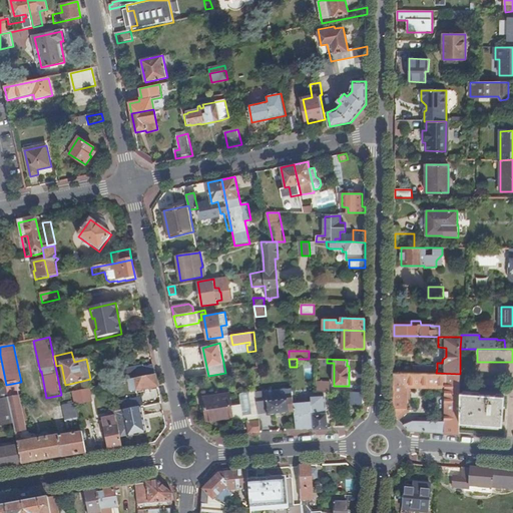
[(155,376),(154,366),(140,369),(140,367),(119,372),(122,383),(129,382),(155,376)]
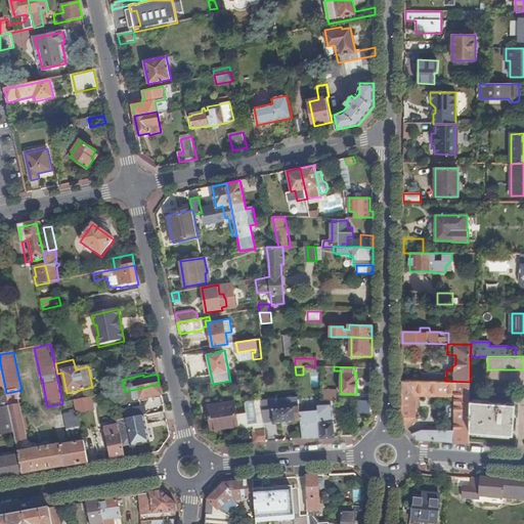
[(454,442),(469,442),(470,432),(470,401),(470,382),(445,381),(422,381),(402,381),(402,424),(407,429),(418,420),(416,418),(416,407),(419,407),(419,396),(454,396),(454,431),(423,430),(415,433),(412,435),(416,438),(438,440),(454,441),(454,442)]
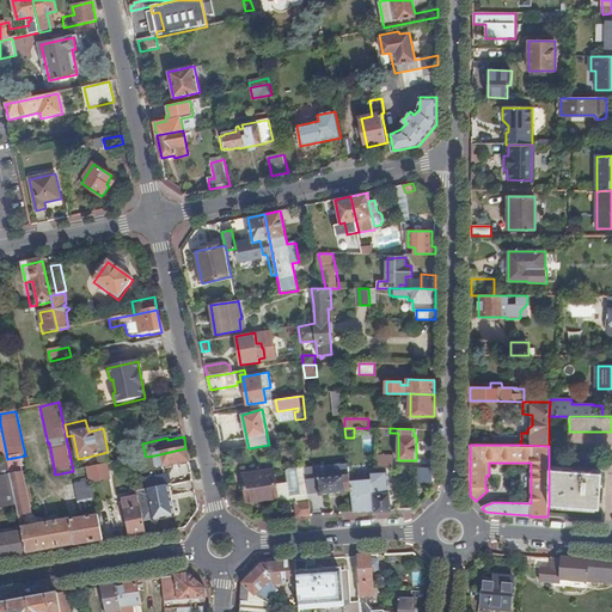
[(189,463),(185,448),(154,456),(155,461),(163,460),(164,467),(189,463)]
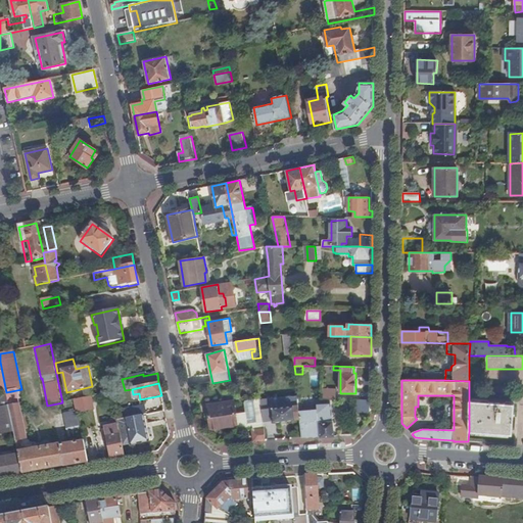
[(323,399),(336,399),(336,390),(323,390),(323,399)]
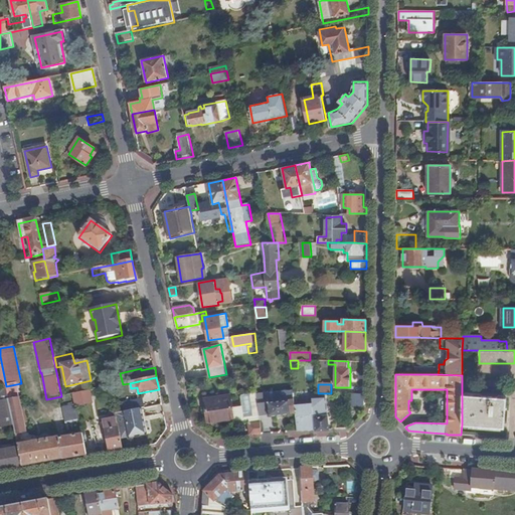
[(14,425),(9,400),(6,388),(0,389),(0,421),(1,421),(2,428),(14,425)]
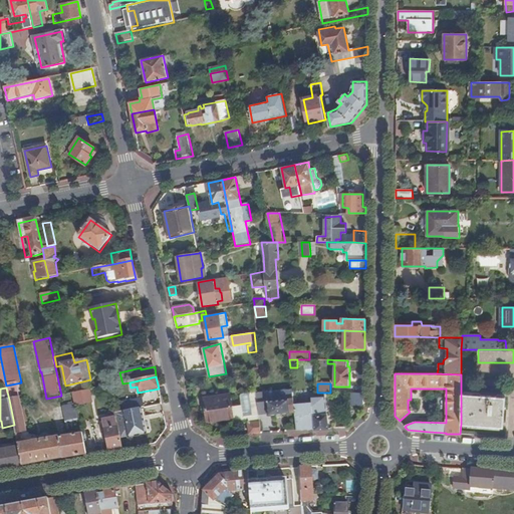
[(89,391),(73,394),(75,405),(76,406),(91,403),(89,391)]
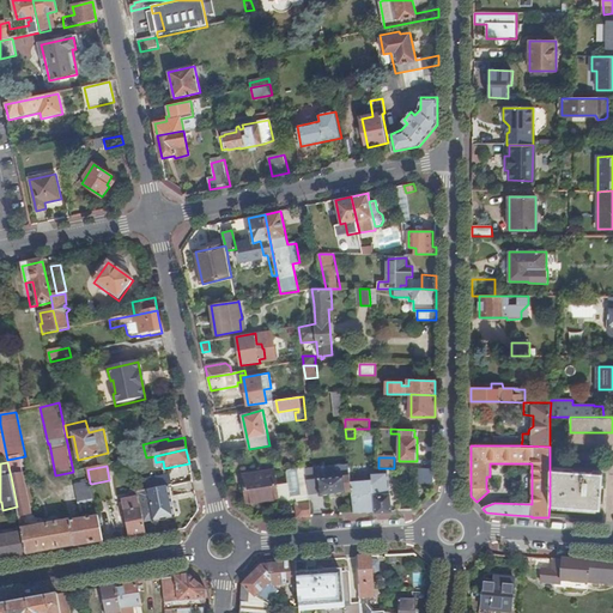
[(311,516),(309,501),(310,501),(305,467),(289,469),(287,471),(286,473),(287,484),(284,484),(286,497),(292,496),(292,502),(298,501),(299,517),(311,516)]
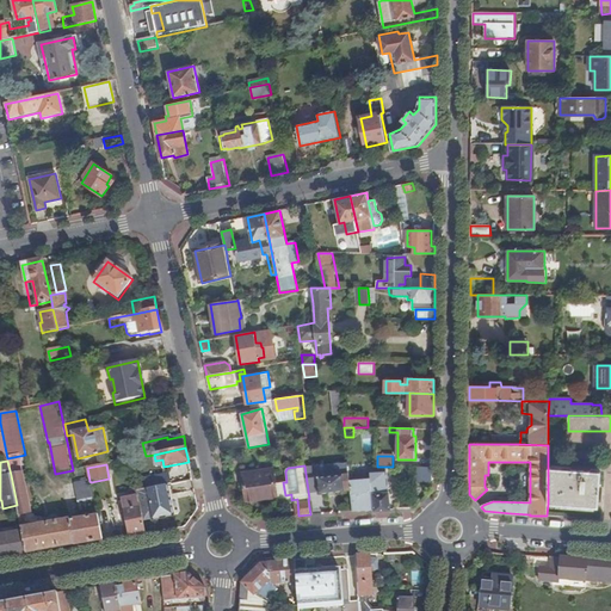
[(414,482),(433,482),(433,468),(414,467),(414,482)]
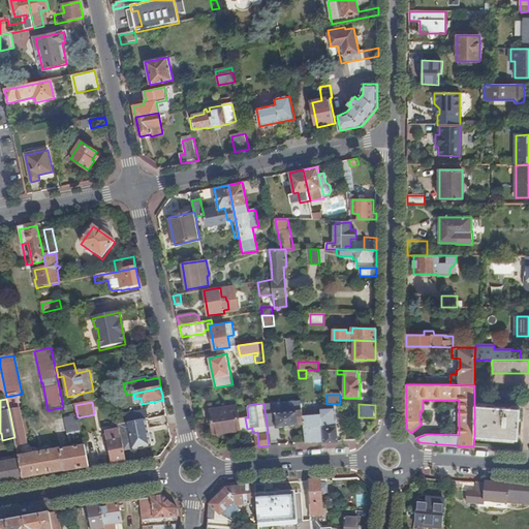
[(474,405),(474,436),(518,439),(520,408),(474,405)]
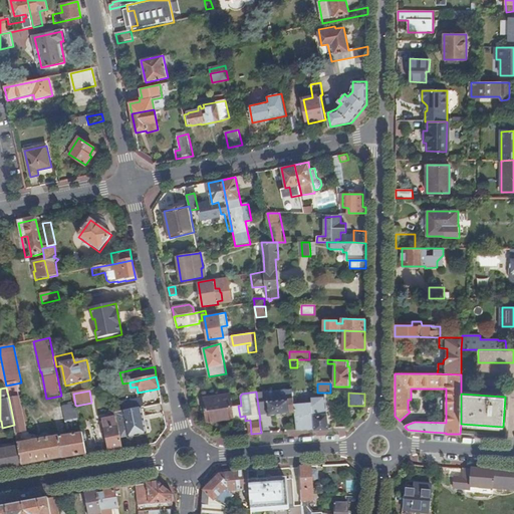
[(208,422),(234,418),(240,417),(238,406),(232,407),(230,396),(204,400),(208,422)]
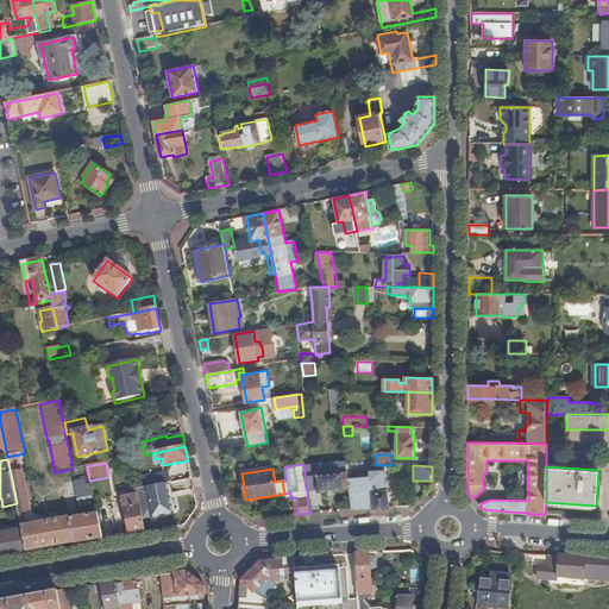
[(352,510),(390,508),(385,469),(369,471),(370,475),(349,477),(350,488),(352,510)]
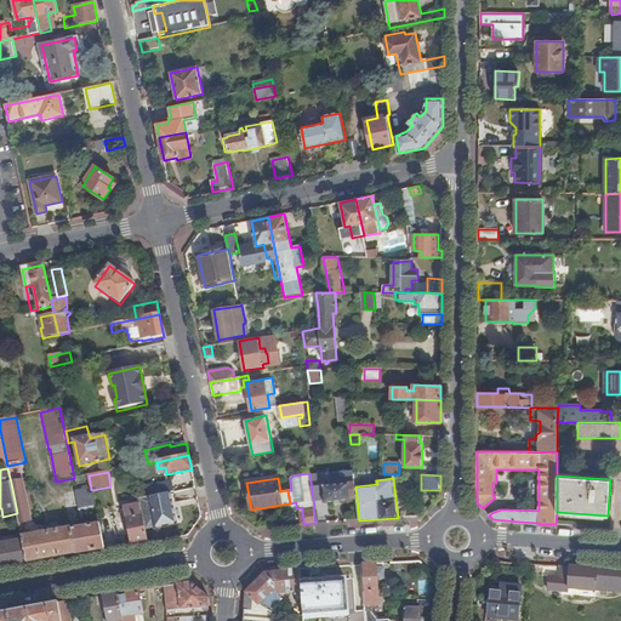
[(104,551),(100,525),(73,529),(72,528),(58,530),(57,528),(52,528),(53,531),(27,536),(24,523),(32,522),(29,514),(22,480),(11,483),(17,513),(22,541),(28,564),(69,556),(104,551)]
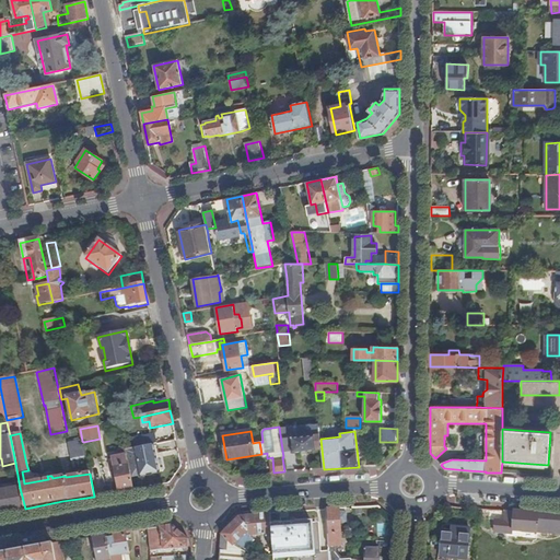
[(322,448),(321,439),(319,433),(286,438),(288,457),(290,471),(301,470),(299,452),(322,448)]
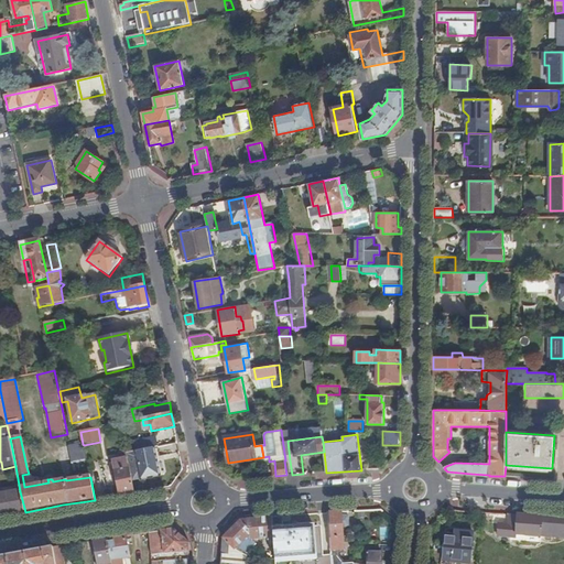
[(84,445),(83,444),(68,446),(74,472),(88,468),(84,445)]
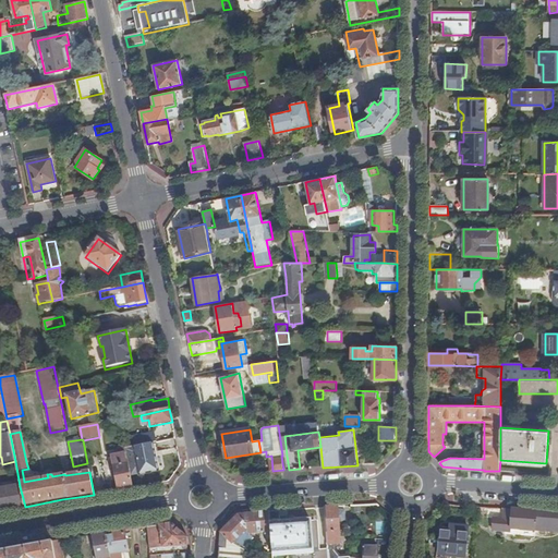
[(125,450),(131,477),(138,475),(138,476),(158,472),(153,444),(152,444),(142,446),(129,449),(125,450)]
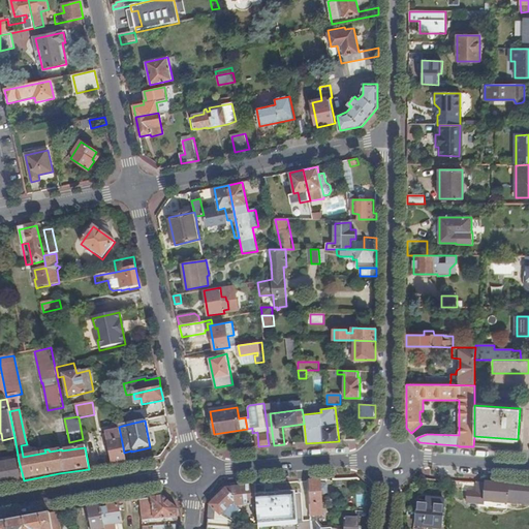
[(107,442),(113,465),(126,463),(124,453),(119,427),(116,428),(117,431),(113,432),(114,441),(107,442)]
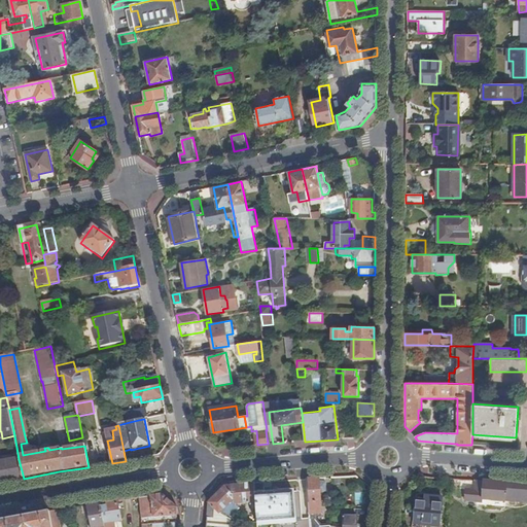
[(0,483),(10,481),(24,479),(19,459),(0,461),(0,483)]
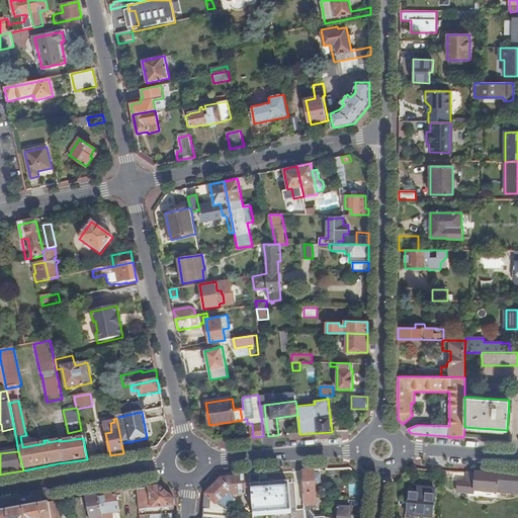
[(314,470),(303,471),(306,517),(326,517),(316,517),(316,516),(311,511),(311,501),(316,500),(315,481),(319,480),(321,479),(321,475),(317,472),(314,473),(314,470)]
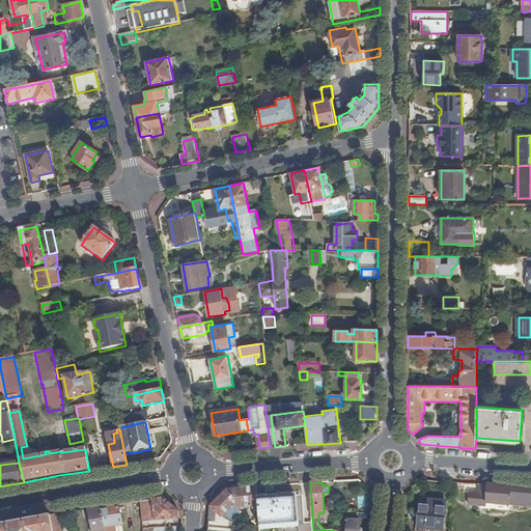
[(500,486),(480,484),(479,495),(469,494),(468,507),(486,509),(486,504),(510,506),(511,487),(500,486)]
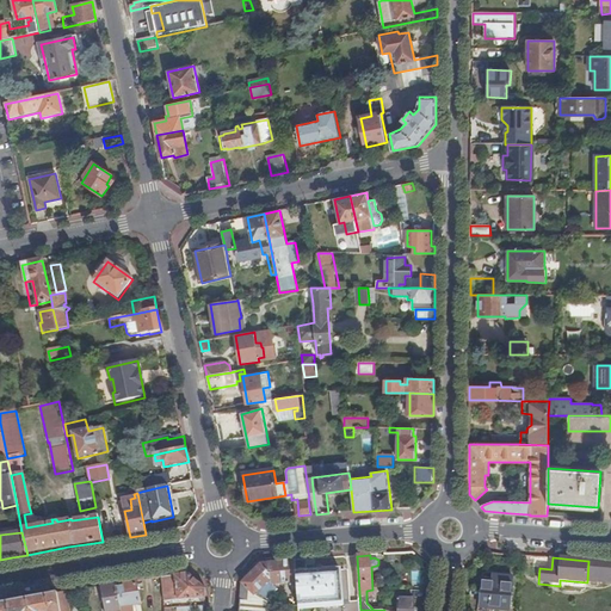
[(261,565),(272,563),(272,561),(267,561),(266,560),(263,560),(261,562),(260,561),(246,576),(246,579),(247,580),(261,565)]
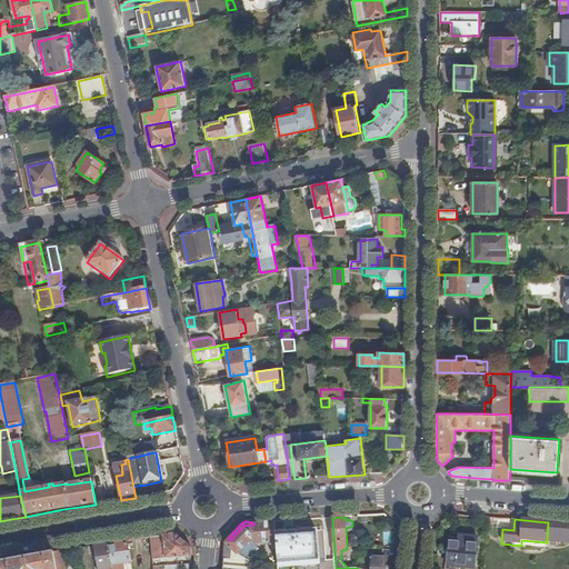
[(277,535),(276,522),(259,525),(253,525),(243,526),(230,540),(226,543),(237,555),(238,555),(250,561),(251,557),(253,558),(255,555),(251,555),(252,549),(255,549),(256,545),(277,542),(277,535)]
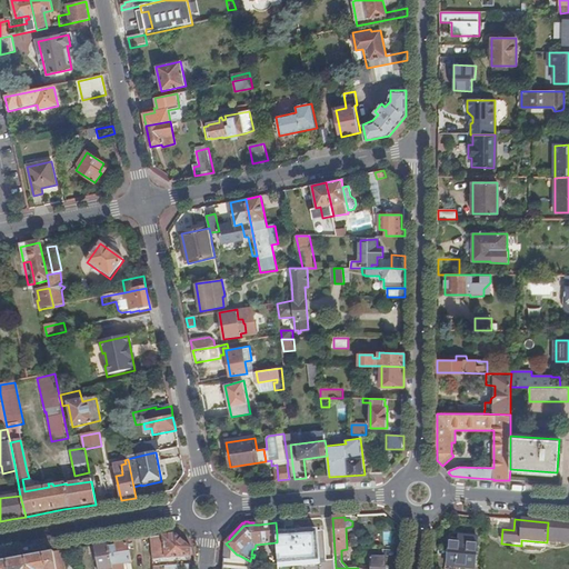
[(568,523),(548,522),(547,542),(568,543),(568,523)]
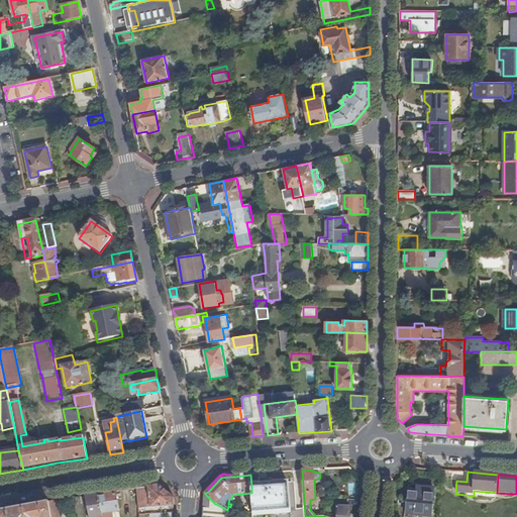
[(260,485),(251,486),(251,493),(252,513),(291,510),(289,483),(268,485),(268,479),(260,479),(260,485)]
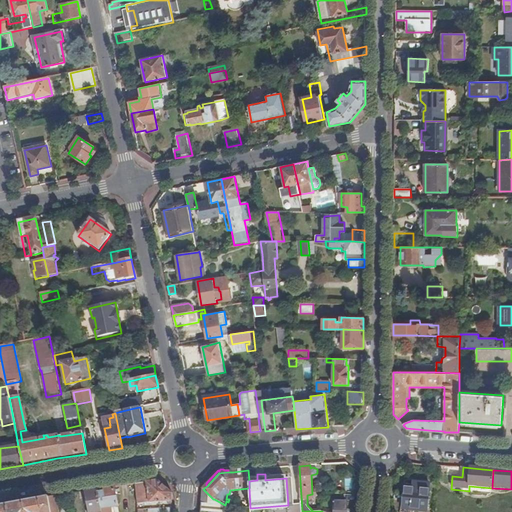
[(158,481),(136,484),(138,505),(150,503),(168,502),(172,502),(173,494),(158,481)]
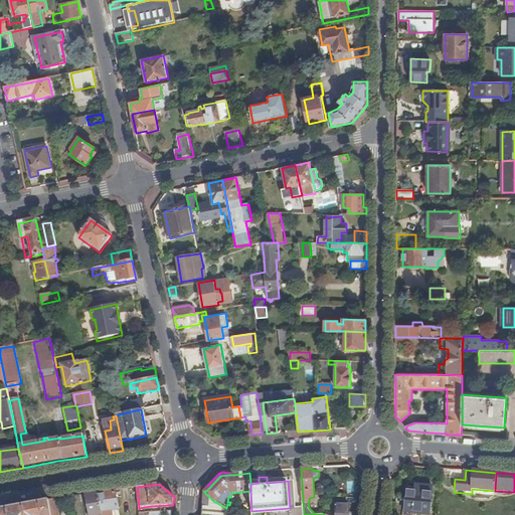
[(423,493),(415,492),(407,491),(405,513),(423,514),(430,514),(432,487),(423,487),(423,493)]
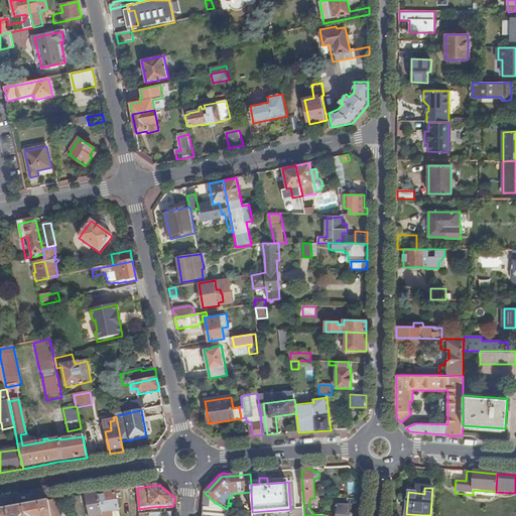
[(98,494),(102,515),(112,515),(112,512),(119,511),(115,491),(98,494)]
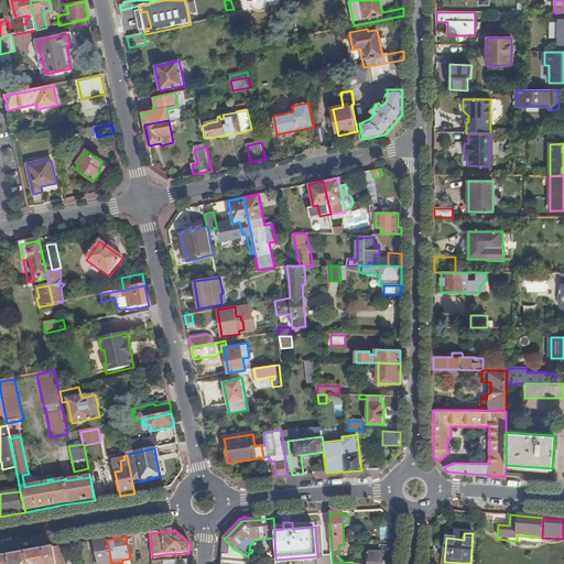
[(111,563),(107,540),(94,542),(98,563),(111,563)]
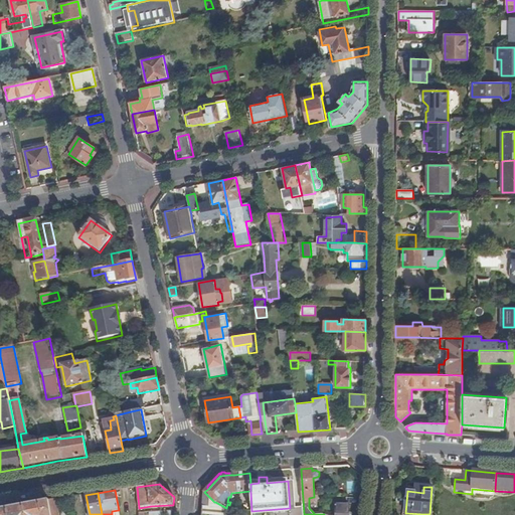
[(58,514),(55,499),(48,501),(50,514),(58,514)]
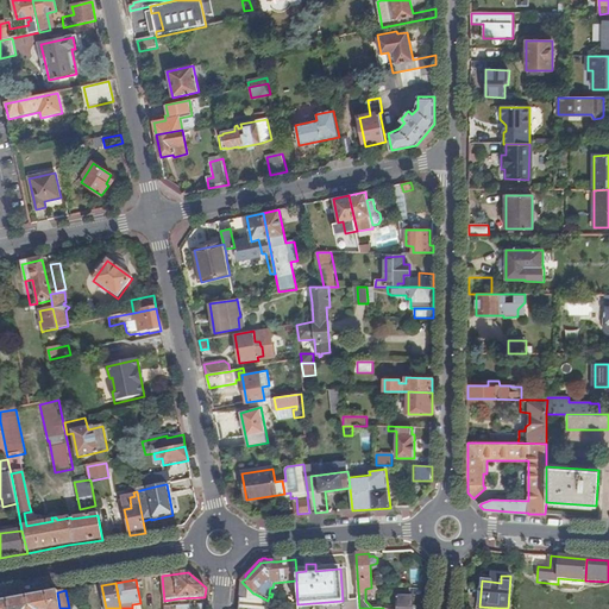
[(29,597),(0,602),(0,608),(60,608),(57,592),(29,597)]
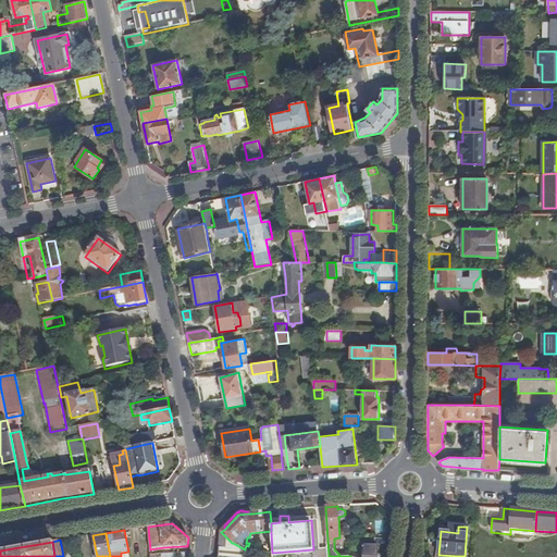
[(354,556),(350,556),(378,556),(379,546),(366,546),(364,556),(354,556)]
